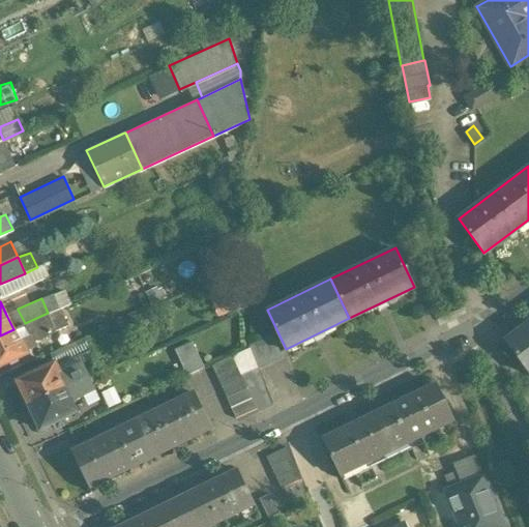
[(18,310),(6,315),(13,329),(25,323),(18,310)]
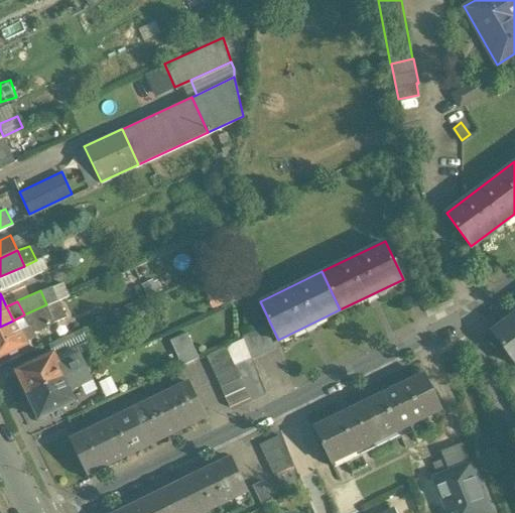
[(46,304),(24,314),(31,331),(53,321),(46,304)]
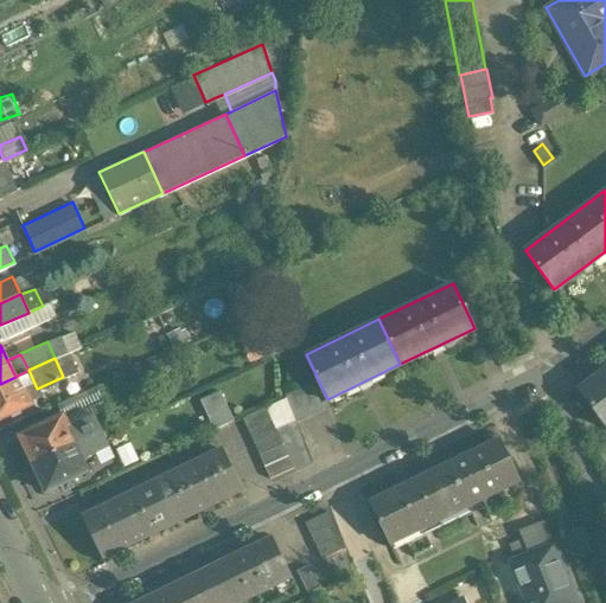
[(605,367),(578,389),(605,427),(605,367)]
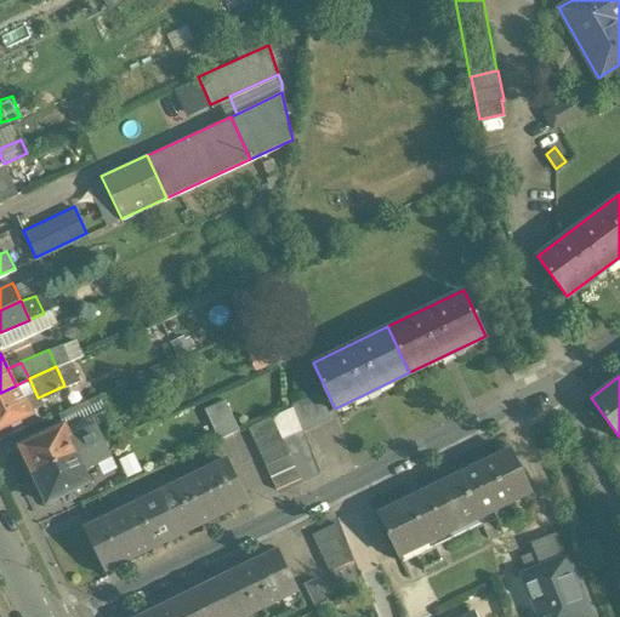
[(16,386),(0,393),(0,428),(34,412),(27,396),(22,398),(16,386)]
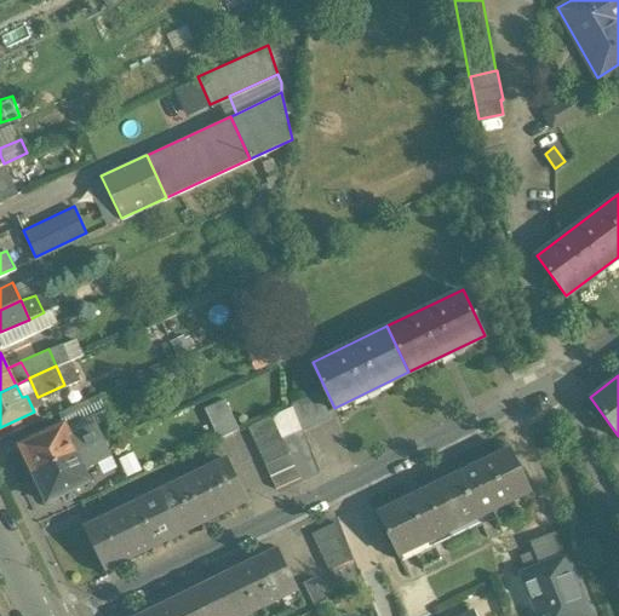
[(319,391),(293,403),(303,427),(330,414),(319,391)]
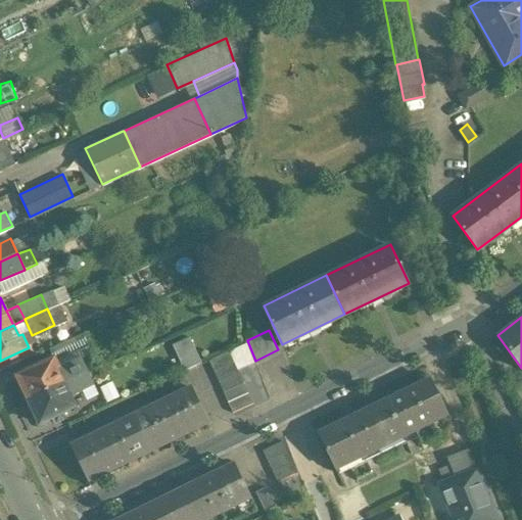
[(82,332),(49,347),(54,358),(76,347),(81,358),(82,358),(92,353),(82,332)]
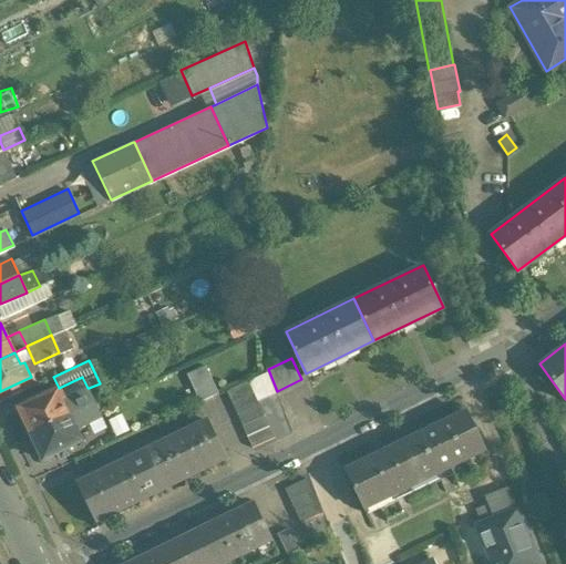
[(205,365),(186,373),(201,401),(218,392),(205,365)]
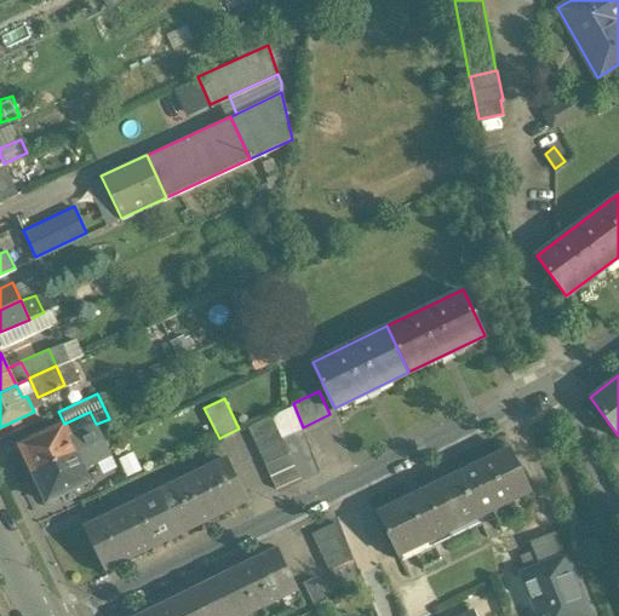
[(64,424),(49,432),(47,431),(36,437),(21,445),(34,473),(78,452),(69,436),(96,424),(90,412),(64,424)]
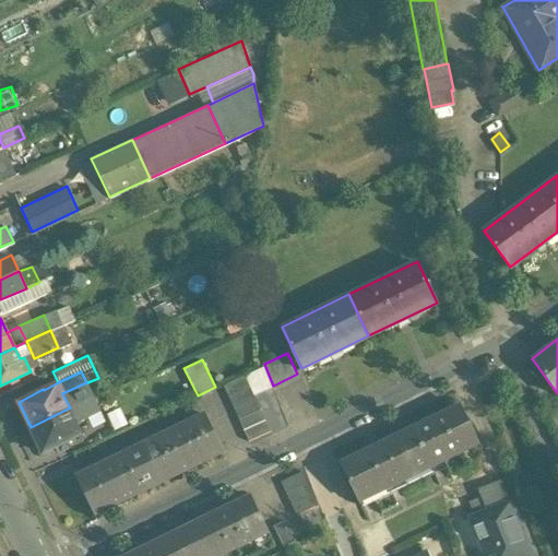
[(260,407),(245,374),(223,383),(238,417),(260,407)]
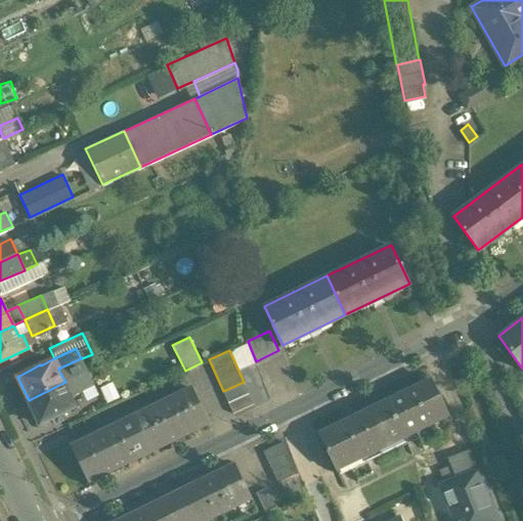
[(81,358),(58,368),(66,382),(88,372),(82,358),(81,358)]
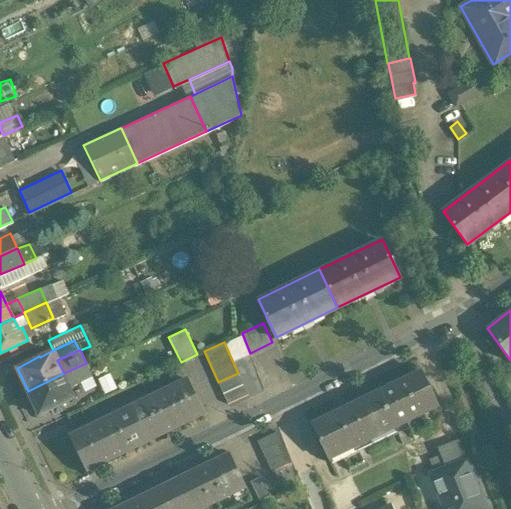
[(86,363),(64,373),(70,386),(92,375),(86,363)]
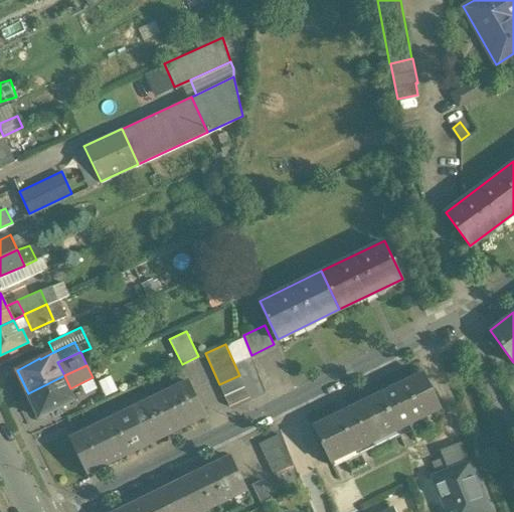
[(424,373),(381,394),(397,429),(441,407),(424,373)]
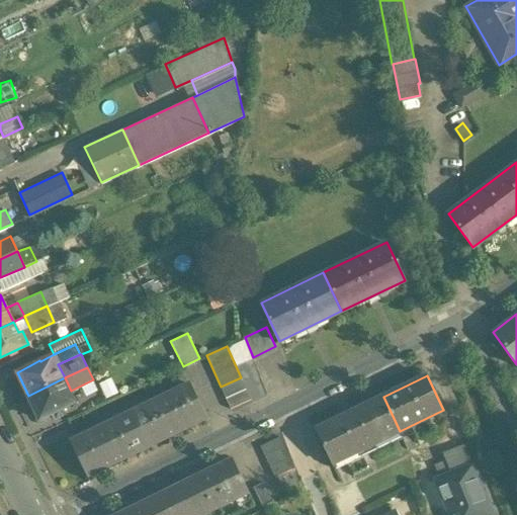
[(65,377),(28,396),(39,418),(53,412),(56,417),(65,412),(63,407),(76,401),(71,391),(65,377)]
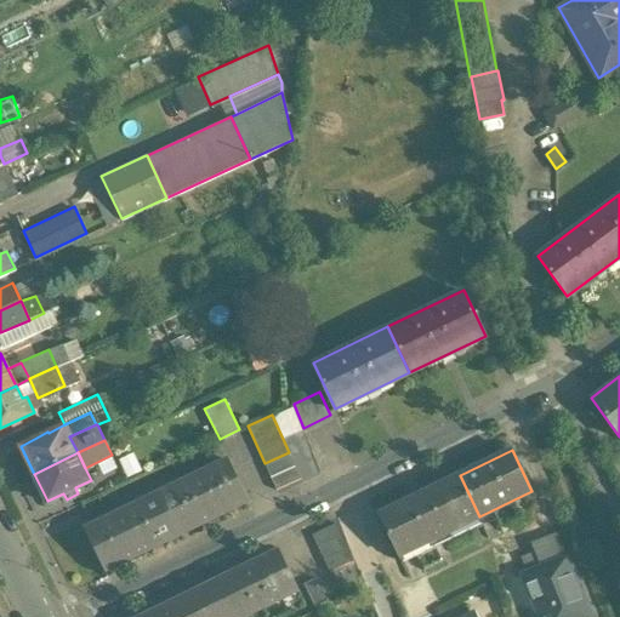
[(228,458),(84,529),(103,569),(248,498),(228,458)]
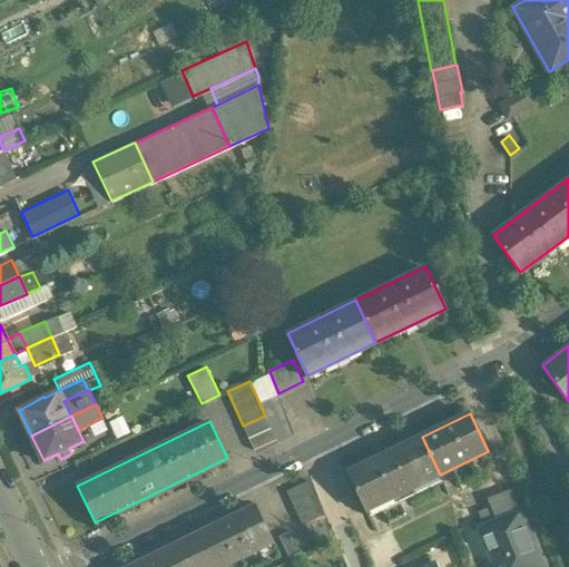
[(422,437),(347,472),(366,510),(440,475),(422,437)]
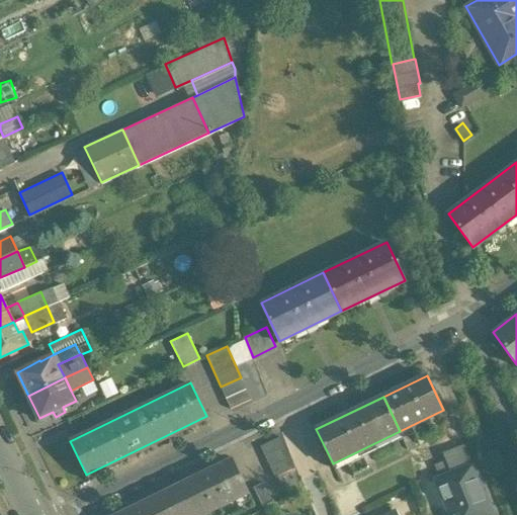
[(294,466),(280,435),(259,444),(274,476),(294,466)]
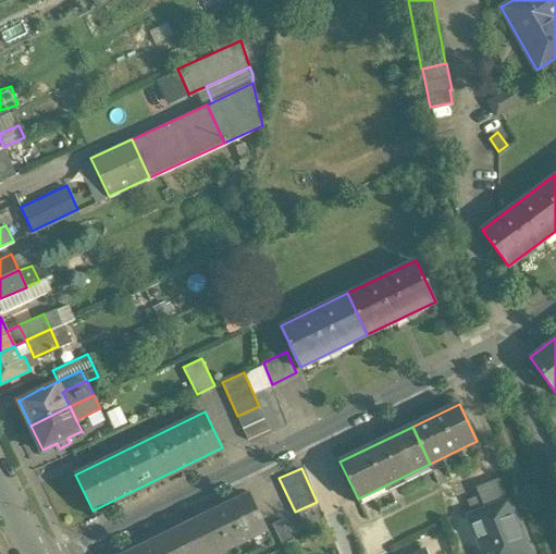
[(479,491),(464,497),(470,511),(485,503),(479,491)]
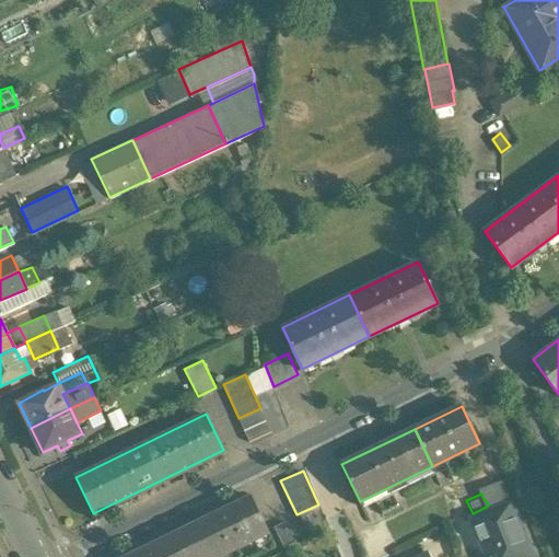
[(252,496),(185,529),(198,556),(217,556),(269,532),(252,496)]
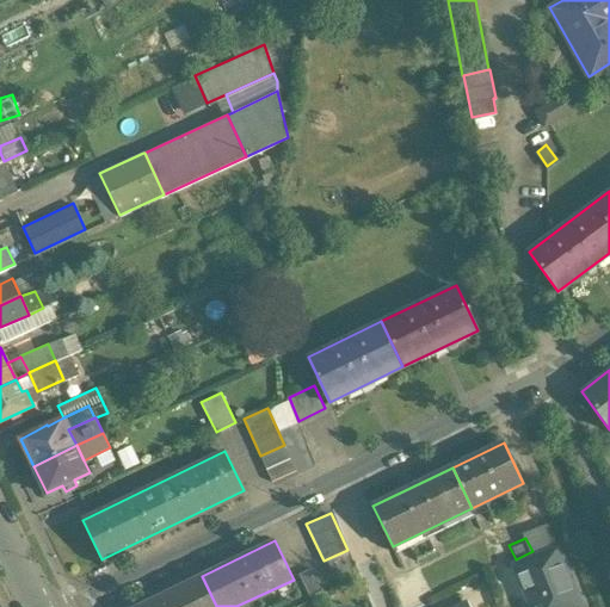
[(558,546),(513,564),(530,606),(579,606),(581,606),(558,546)]
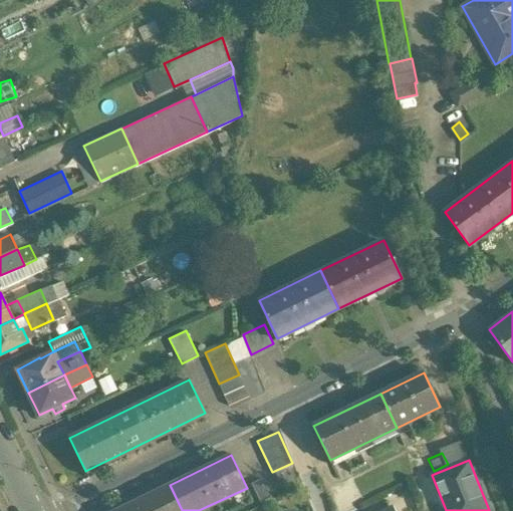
[(182,510),(170,485),(114,510),(182,510)]
